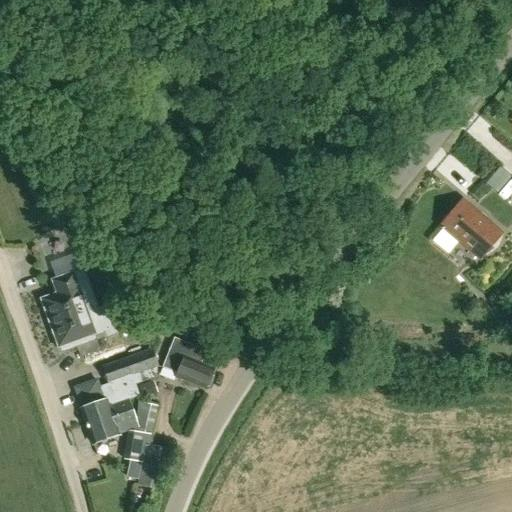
[(495,167),(484,183),(496,191),(507,175),(495,167)]
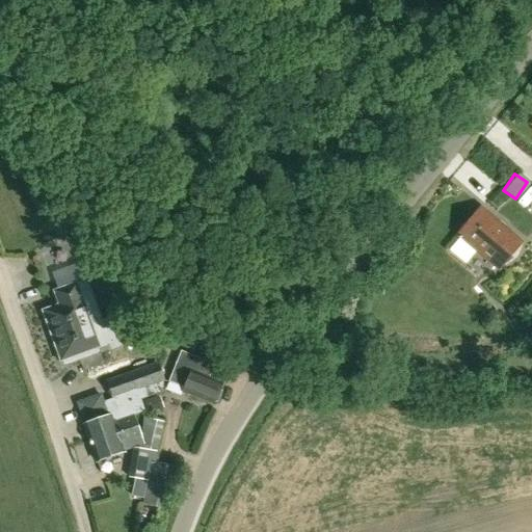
[(521,244),(480,210),(457,237),(499,271),(521,244)]
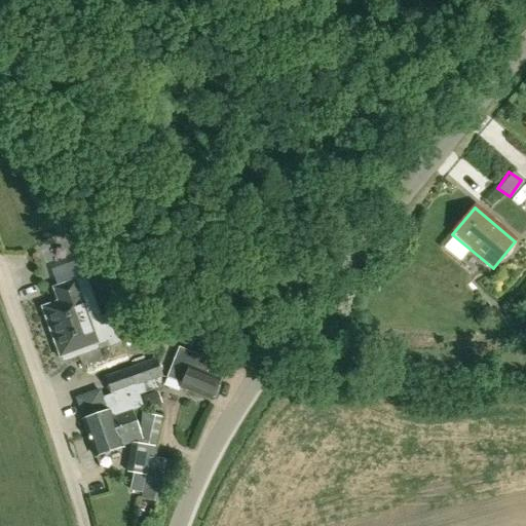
[(482,273),(487,267),(465,251),(460,258),(482,273)]
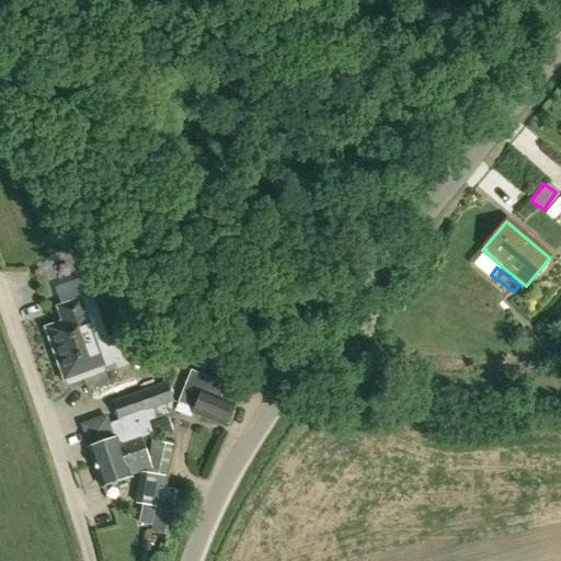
[(44,329),(64,382),(67,381),(68,386),(104,373),(102,368),(114,364),(116,370),(134,364),(124,334),(107,340),(91,296),(59,307),(65,322),(44,329)]
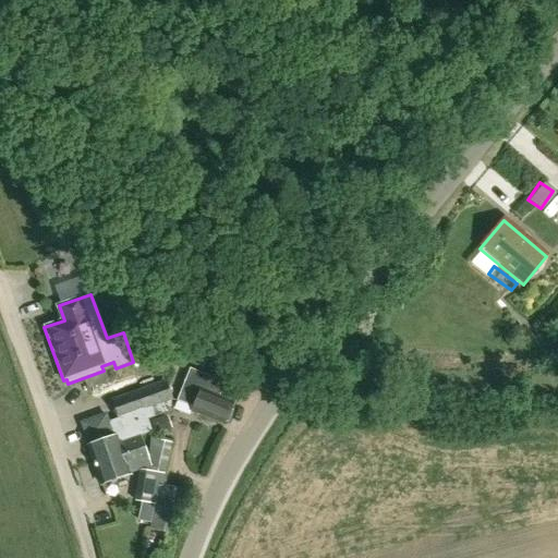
[(511,329),(508,335),(510,341),(516,344),(521,343),(524,338),(523,331),(518,328),(511,329)]
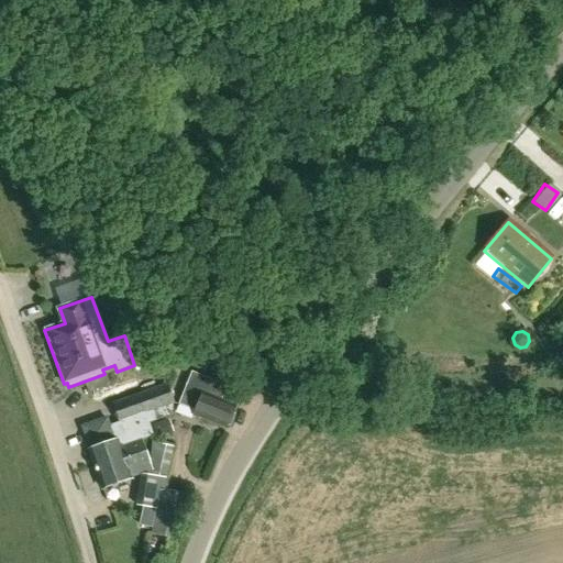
[(213,351),(176,337),(167,360),(206,374),(213,351)]
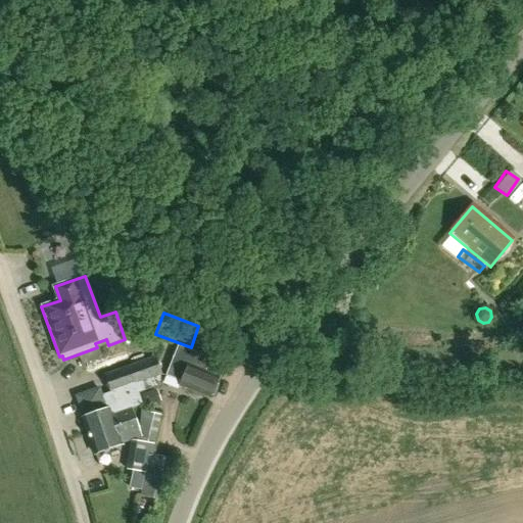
[(210,360),(178,347),(167,377),(181,382),(179,386),(208,398),(210,394),(212,395),(217,385),(215,384),(218,377),(205,373),(210,360)]
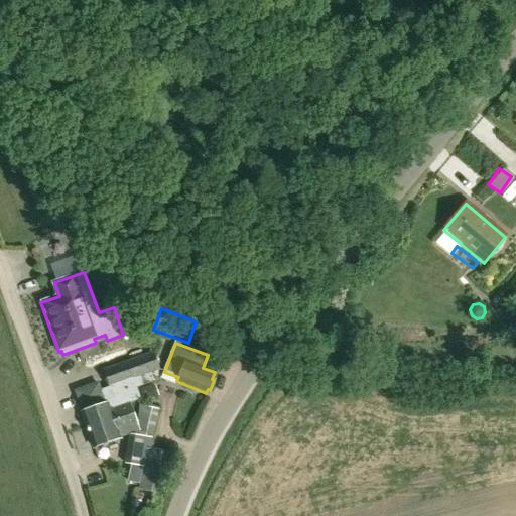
[(97,385),(77,392),(85,412),(81,413),(86,427),(112,418),(112,420),(128,414),(126,408),(130,407),(129,403),(140,399),(136,388),(157,380),(158,370),(152,355),(131,363),(104,374),(108,388),(99,391),(97,385)]
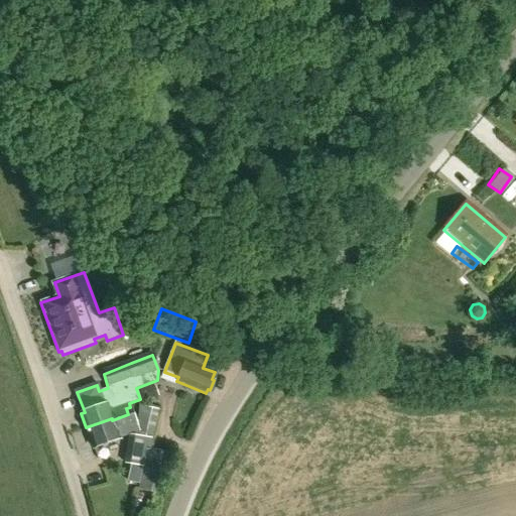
[(112,418),(86,427),(93,447),(119,437),(118,433),(135,427),(133,438),(152,441),(157,412),(136,407),(135,423),(130,407),(126,408),(128,414),(112,420),(112,418)]
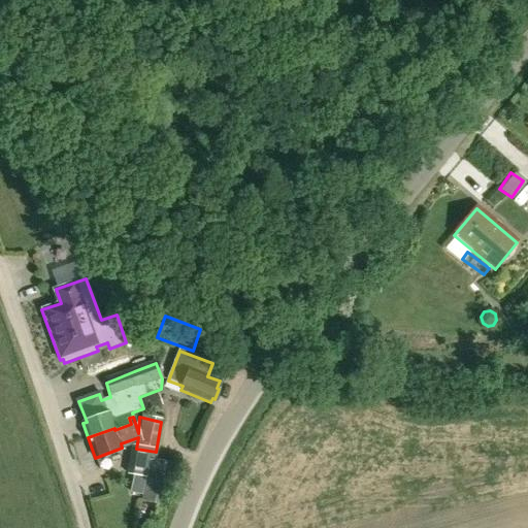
[(132,448),(127,474),(133,475),(146,477),(150,463),(153,464),(154,459),(156,452),(136,449),(132,448)]
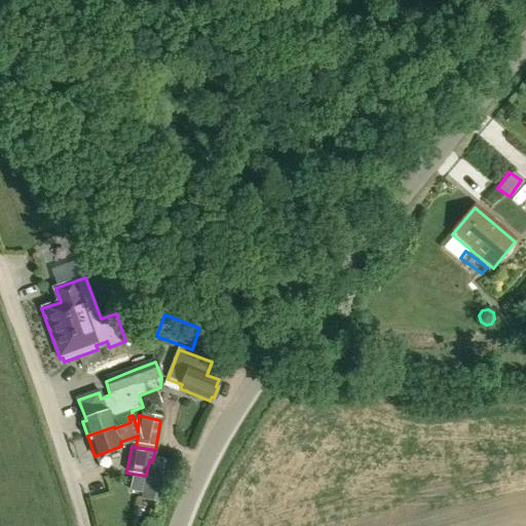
[(142,496),(141,499),(159,503),(163,503),(165,504),(172,471),(173,462),(153,457),(152,462),(149,461),(146,476),(142,496)]
